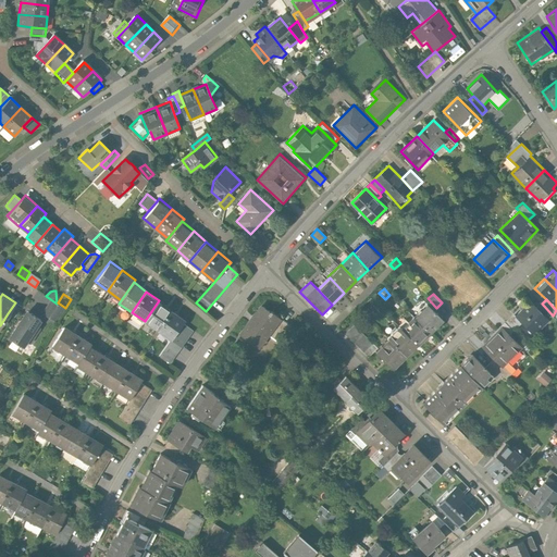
[(145,321),(158,331),(172,309),(159,300),(145,321)]
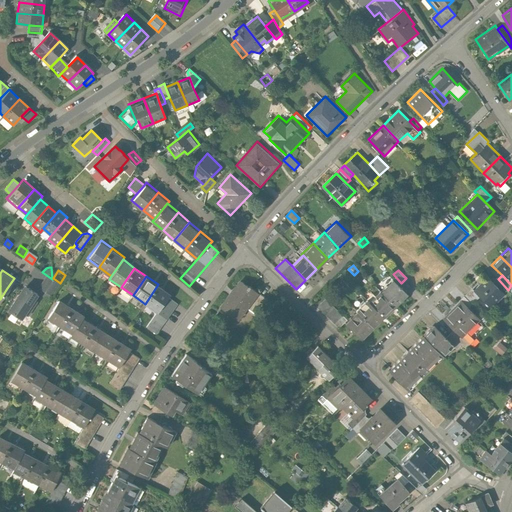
[(503,294),(486,276),(473,289),(479,296),(490,307),(503,294)]
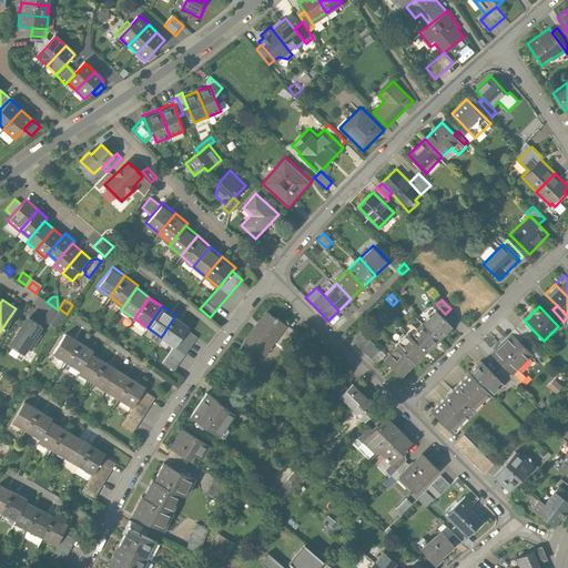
[(21,312),(16,308),(8,320),(14,323),(21,312)]
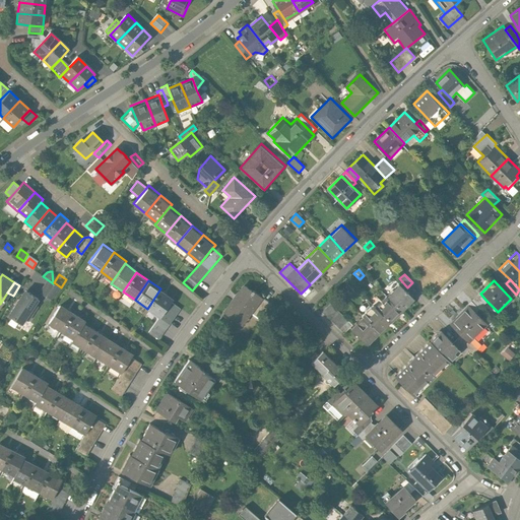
[(400,282),(389,294),(404,309),(415,298),(400,282)]
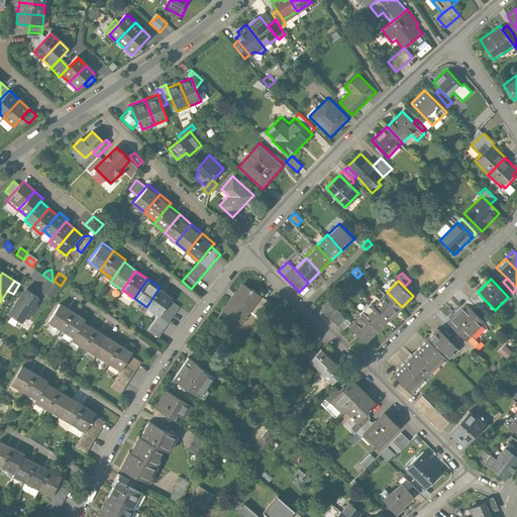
[(262,296),(242,282),(222,309),(240,323),(250,311),(262,296)]
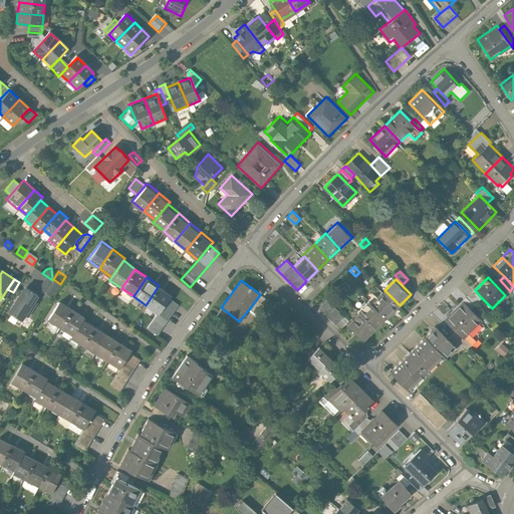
[(159,285),(146,305),(158,313),(169,298),(171,294),(159,285)]
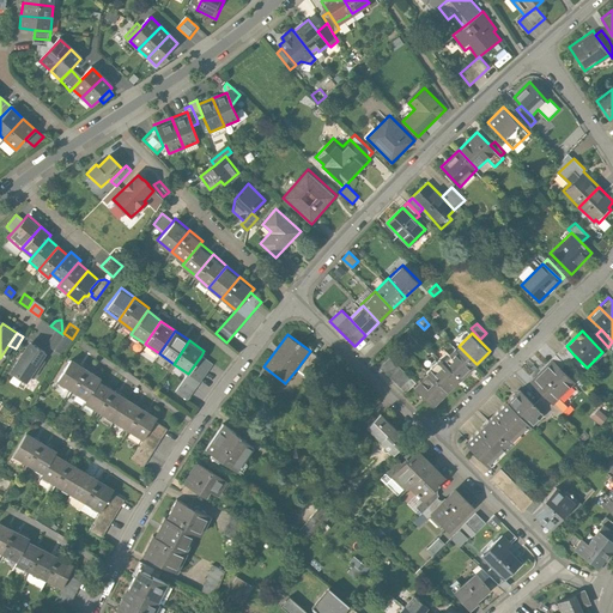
[(30,343),(11,371),(26,381),(46,352),(30,343)]
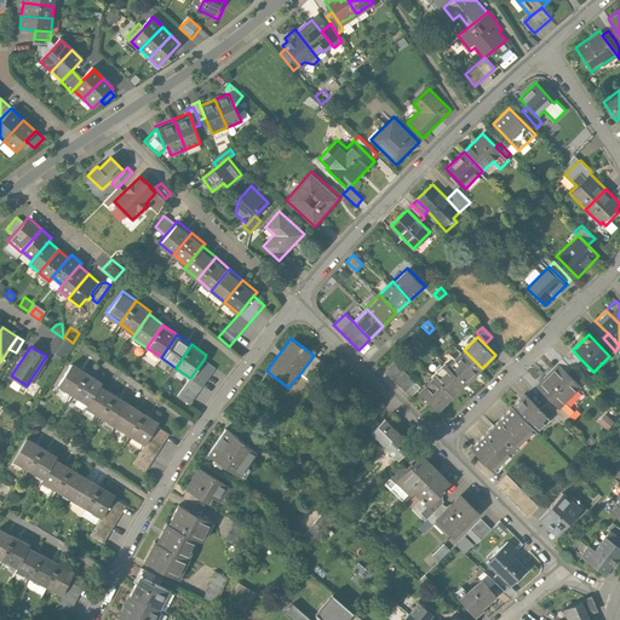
[(555,361),(566,373),(580,359),(573,350),(569,348),(555,361)]
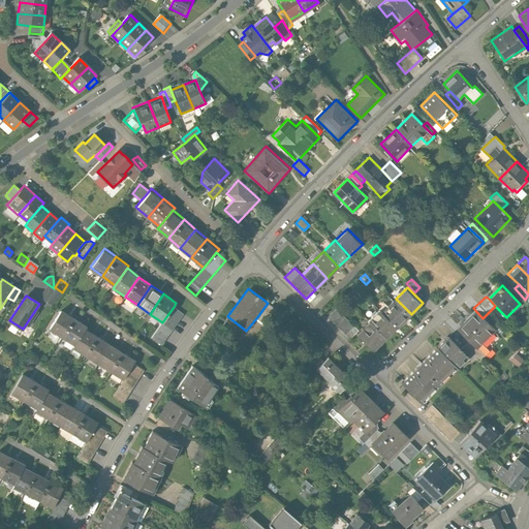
[(396,299),(383,310),(399,327),(411,314),(396,299)]
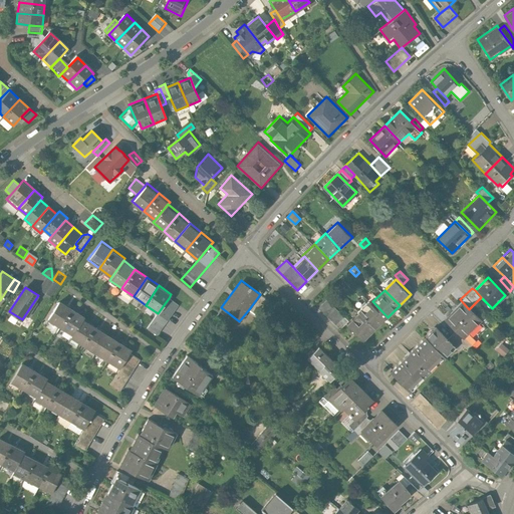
[(260,294),(249,309),(257,314),(268,300),(260,294)]
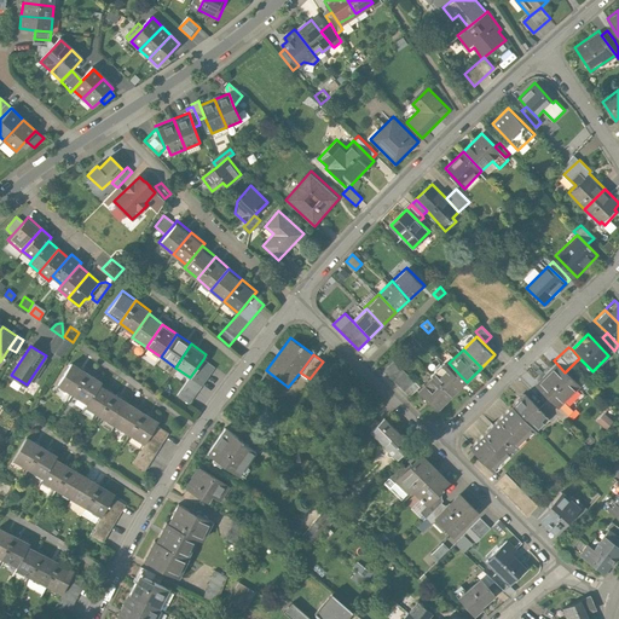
[(87,370),(73,359),(57,383),(73,393),(87,370)]
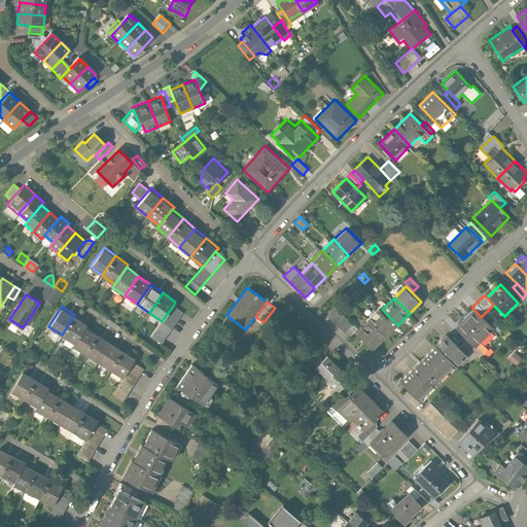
[(173,306),(162,321),(150,337),(161,344),(182,313),(173,306)]
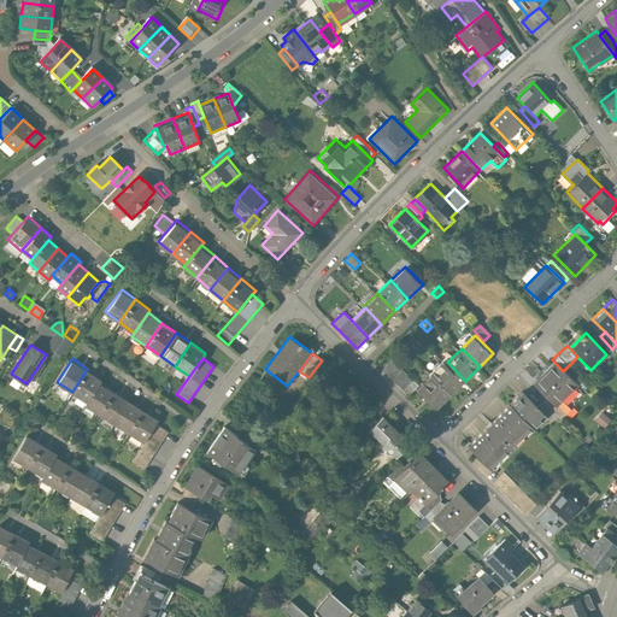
[(418,386),(393,359),(383,370),(407,395),(418,386)]
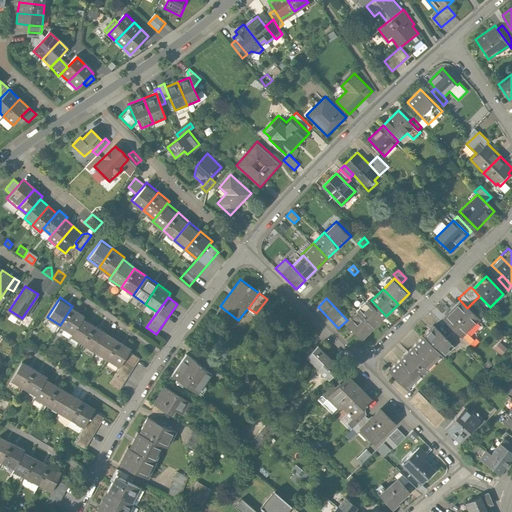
[(357,309),(360,312),(375,327),(386,316),(371,300),(369,298),(357,309)]
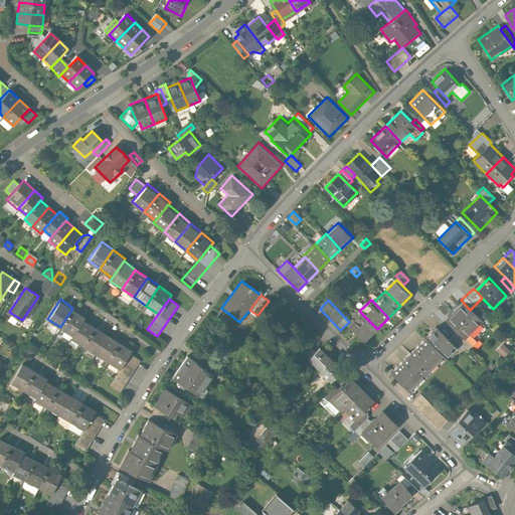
[(456,331),(464,339),(465,337),(482,321),(470,310),(461,300),(444,318),(456,331)]
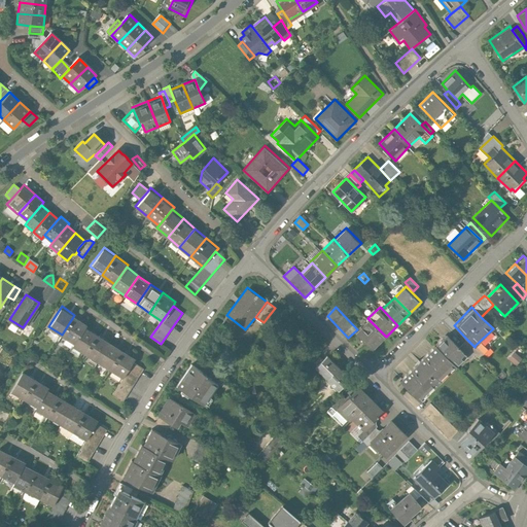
[(86,322),(74,315),(62,335),(74,343),(84,325),(86,322)]
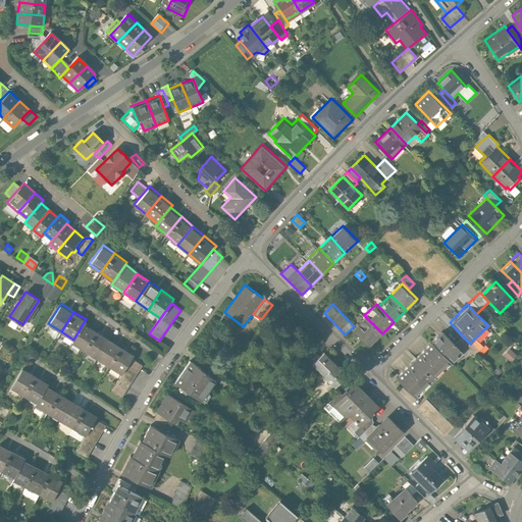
[(354,330),(370,347),(382,333),(367,318),(354,330)]
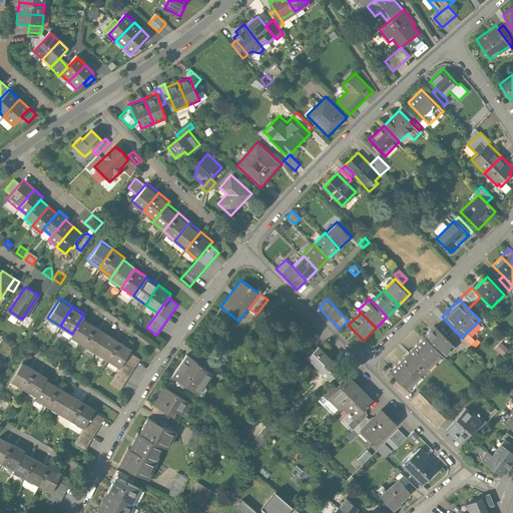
[(95,325),(82,317),(72,334),(70,337),(82,344),(95,325)]
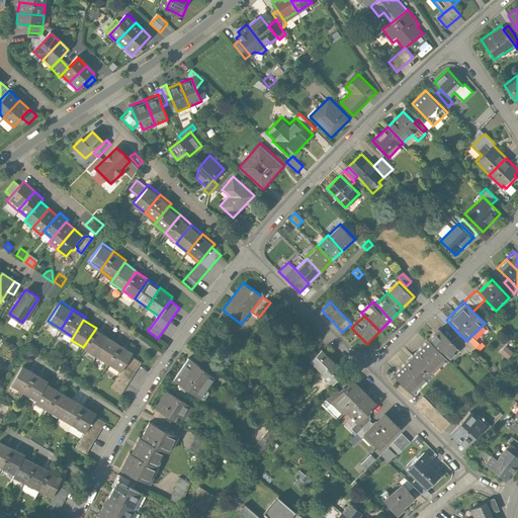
[(96,328),(83,347),(96,355),(108,336),(96,328)]
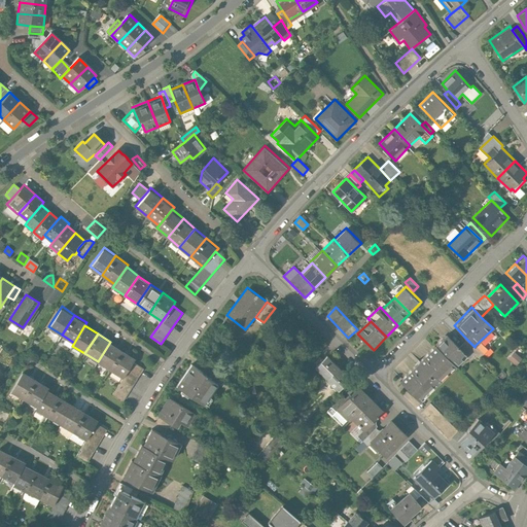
[(446,335),(434,346),(455,366),(466,356),(458,347),(446,335)]
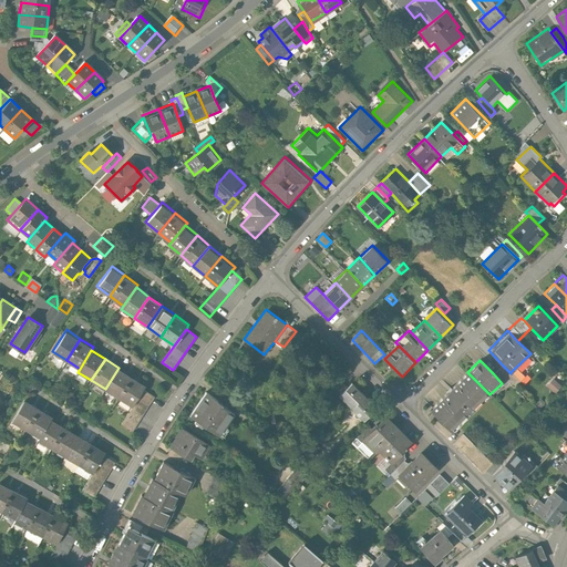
[(511,373),(502,364),(497,369),(511,381),(514,385),(521,380),(512,371),(511,373)]
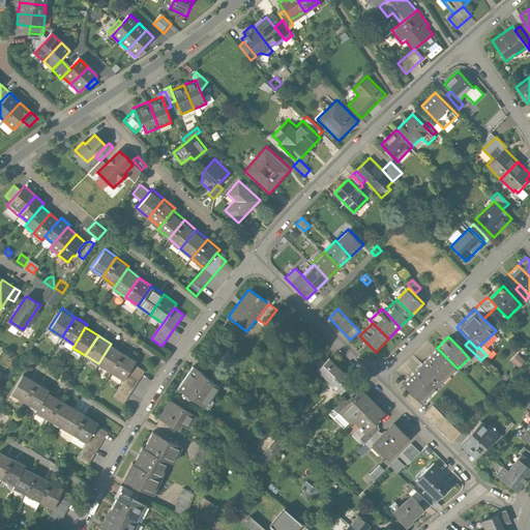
[(123,351),(111,344),(98,363),(111,372),(123,351)]
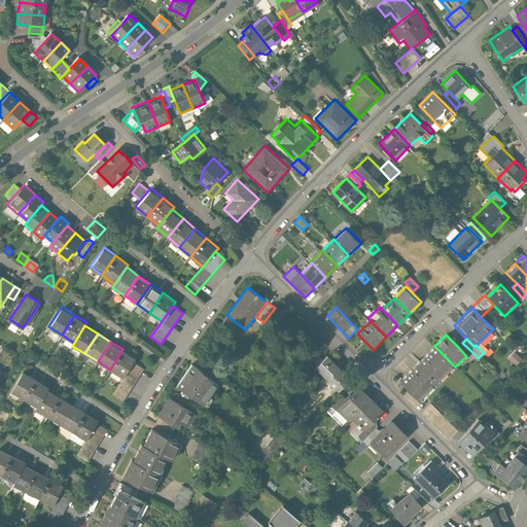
[(475,354),(462,343),(458,347),(466,356),(469,359),(475,354)]
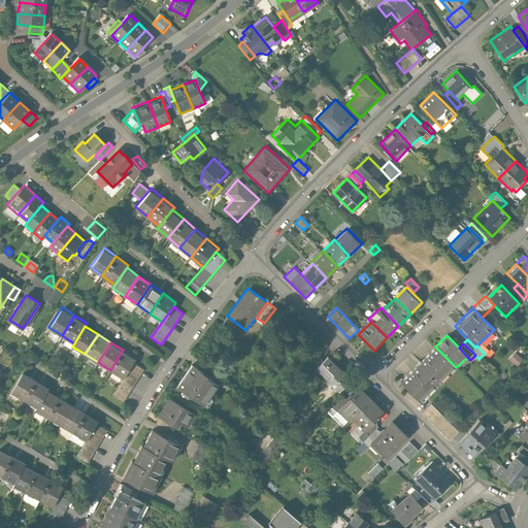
[(435,347),(399,382),(420,403),(456,367),(435,347)]
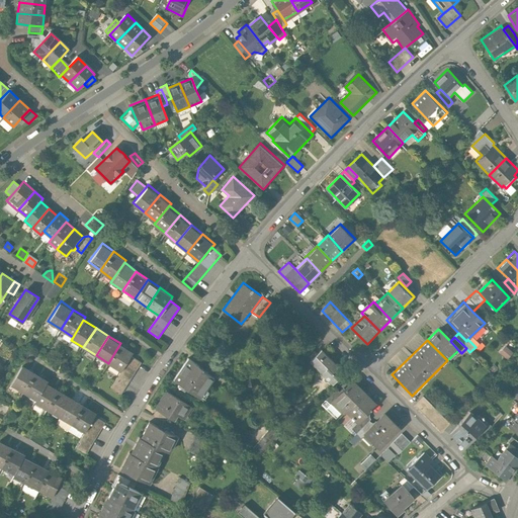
[(12,349),(2,342),(0,345),(0,355),(6,359),(12,349)]
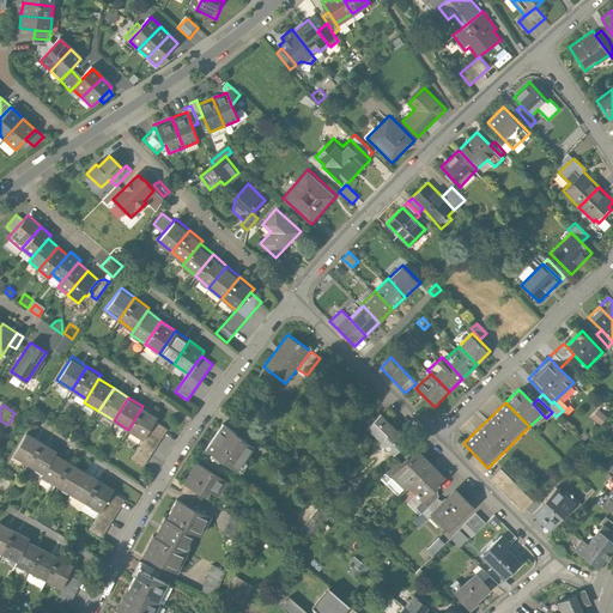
[(158,416),(143,406),(128,430),(143,438),(153,422),(158,416)]
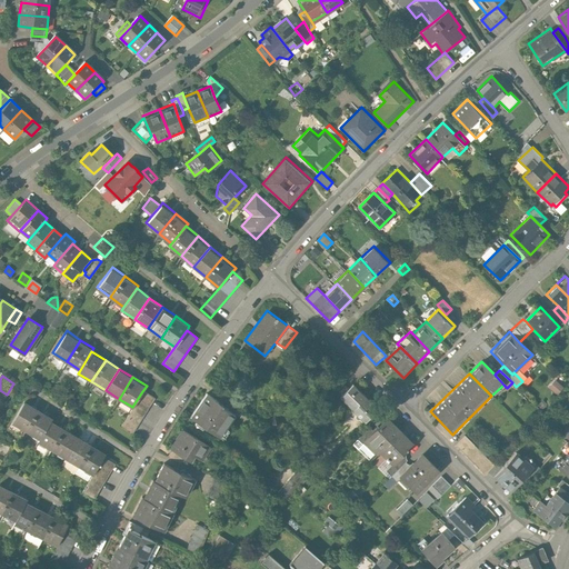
[(343,393),(348,389),(339,379),(327,391),(331,396),(338,389),(343,393)]
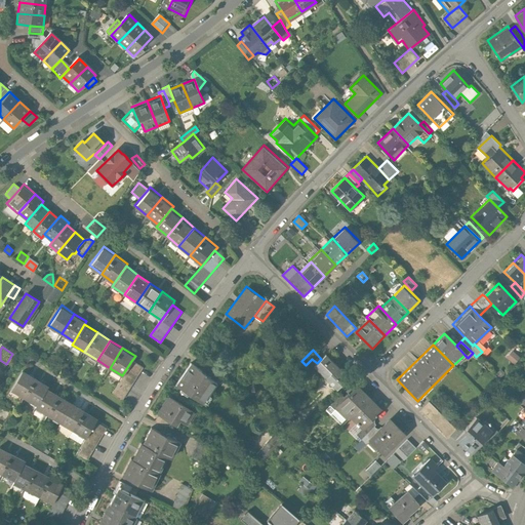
[(520,357),(512,350),(506,357),(513,364),(520,357)]
